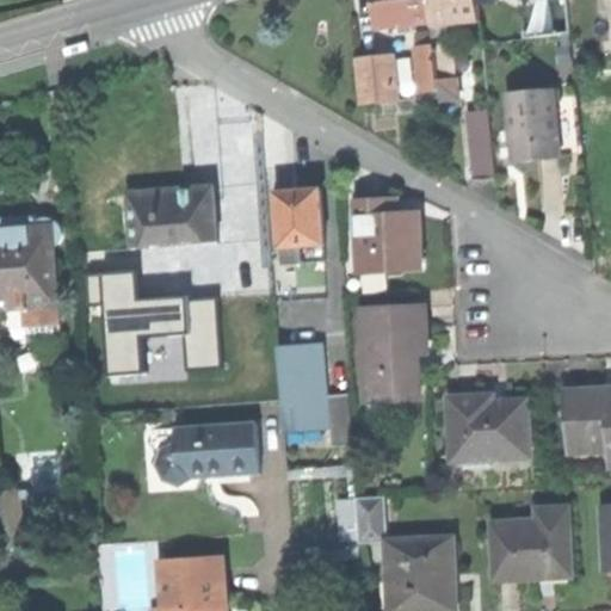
[(375,0),(377,25),(431,20),(429,0),(375,0)]
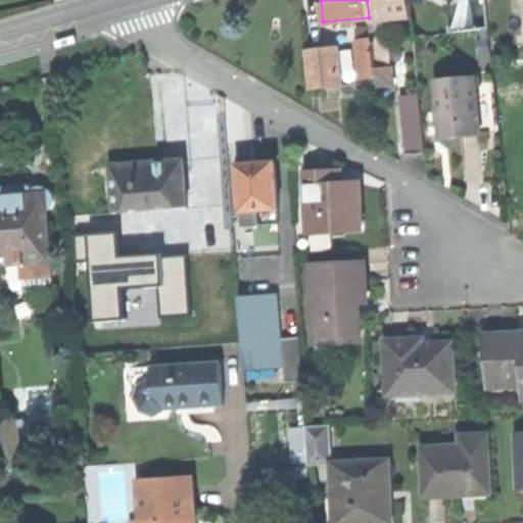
[(367,0),(369,17),(369,21),(385,20),(411,17),(409,3),(409,0),(367,0)]
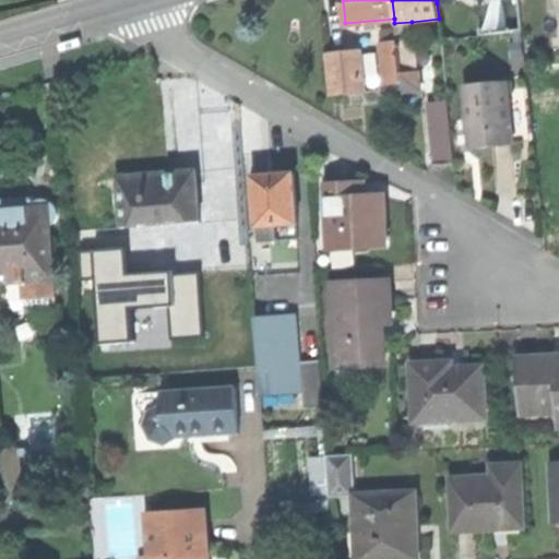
[(478,19),(480,34),(522,30),(521,14),(478,19)]
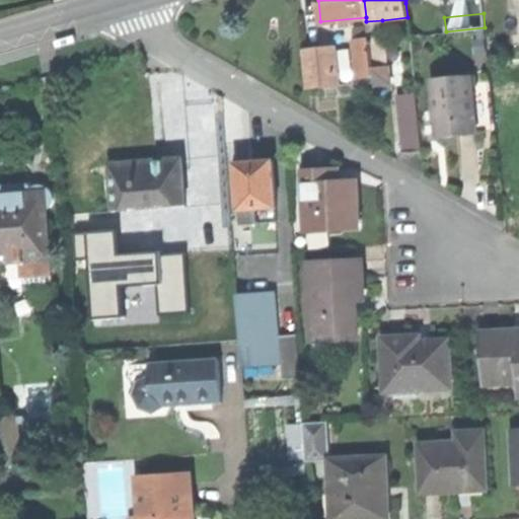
[(382,30),(382,20),(366,21),(367,31),(382,30)]
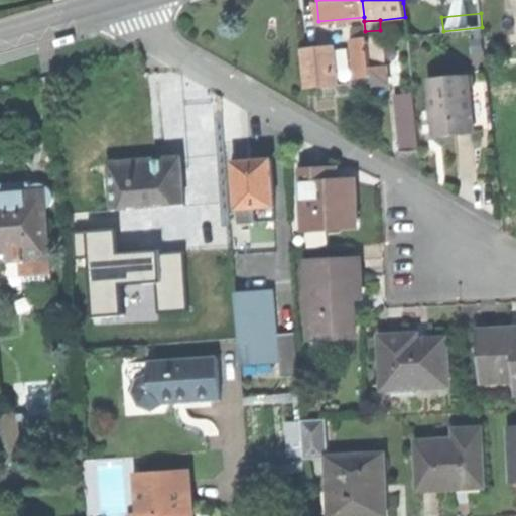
[(367,37),(352,38),(355,76),(370,75),(367,40),(367,37)]
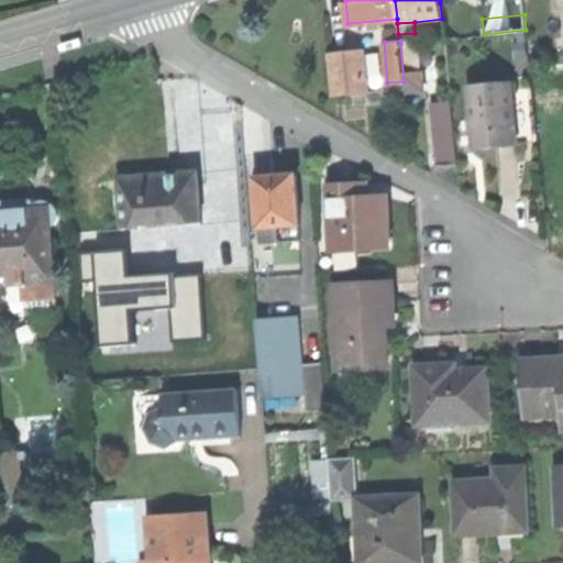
[(418,43),(400,44),(404,81),(420,80),(418,43)]
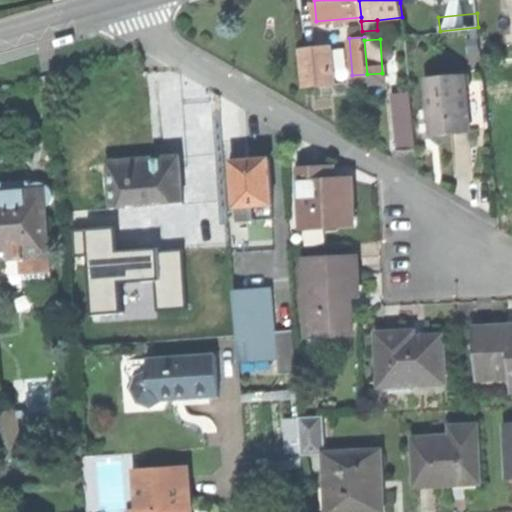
[(329,48),(302,50),(305,87),(331,85),(329,48)]
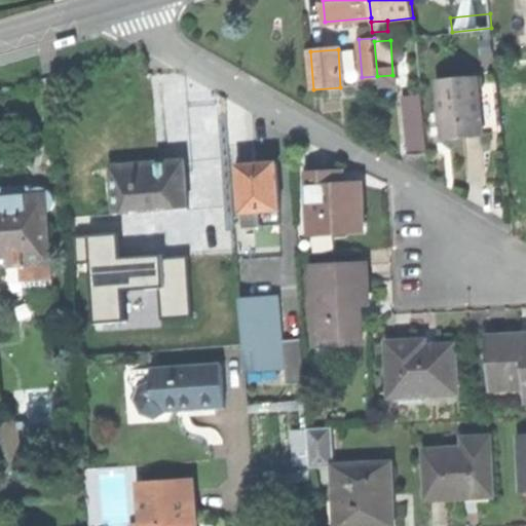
[(393,82),(392,75),(377,76),(378,84),(393,82)]
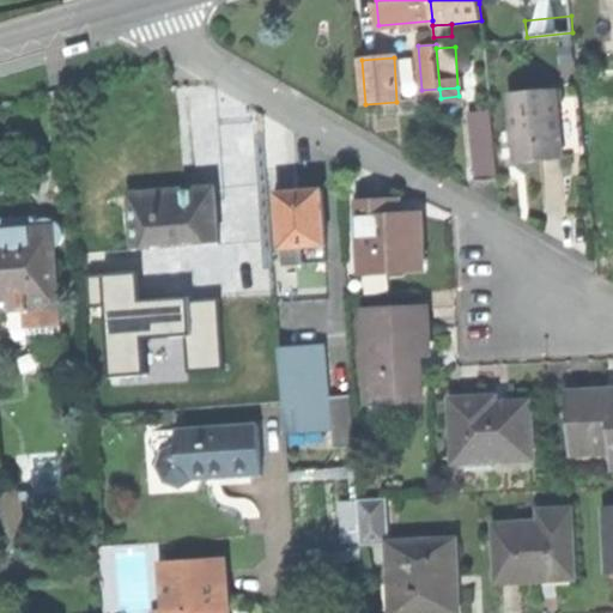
[(556,92),(509,97),(515,163),(535,162),(562,159),(556,92)]
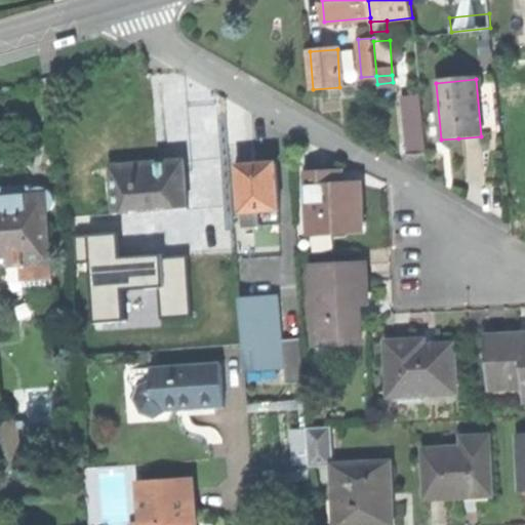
[(405,125),(422,123),(419,91),(402,93),(405,125)]
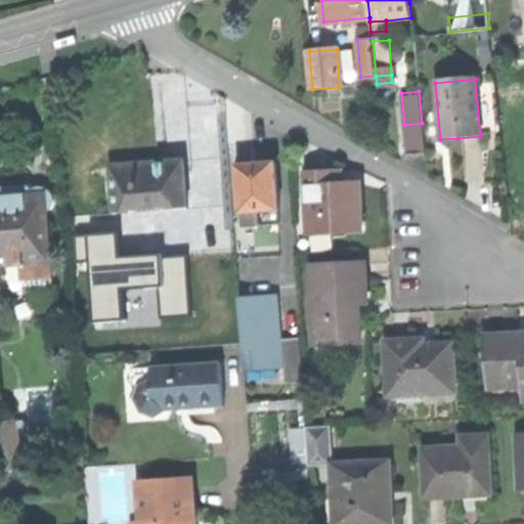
[(425,150),(422,123),(404,125),(407,153),(425,150)]
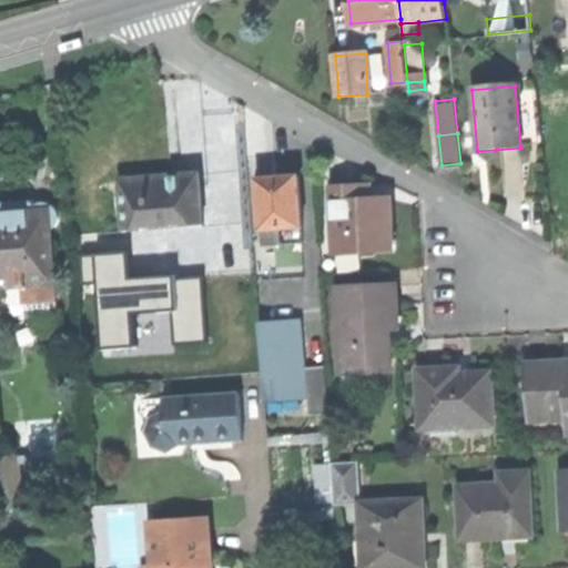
[(159,179),(122,181),(125,232),(203,226),(200,175),(159,179)]
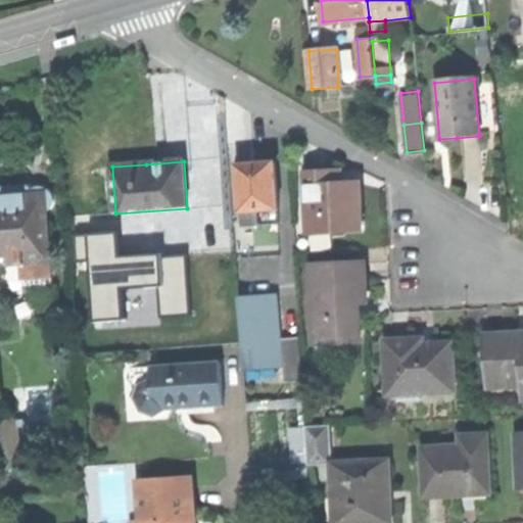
[(256,163),(238,164),(241,210),(278,208),(276,162),(256,163)]
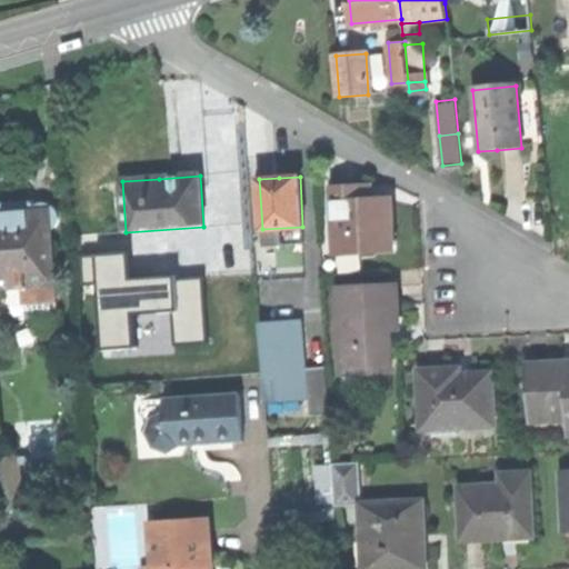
[(347,187),(333,188),(338,251),(391,248),(388,199),(370,199),(370,186),(347,187)]
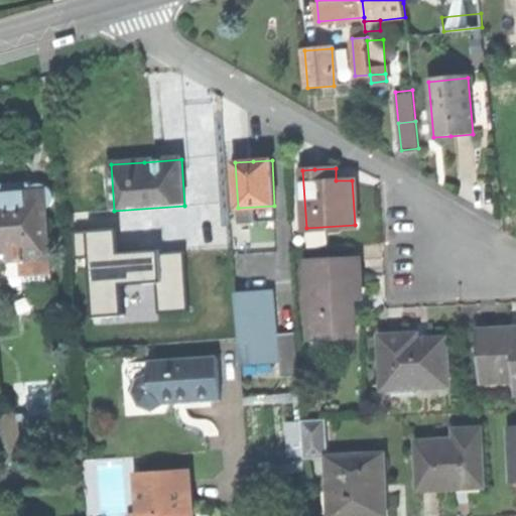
[(7,195),(0,194),(0,259),(10,259),(49,257),(46,209),(50,204),(51,196),(47,187),(39,184),(32,187),(28,192),(7,195)]
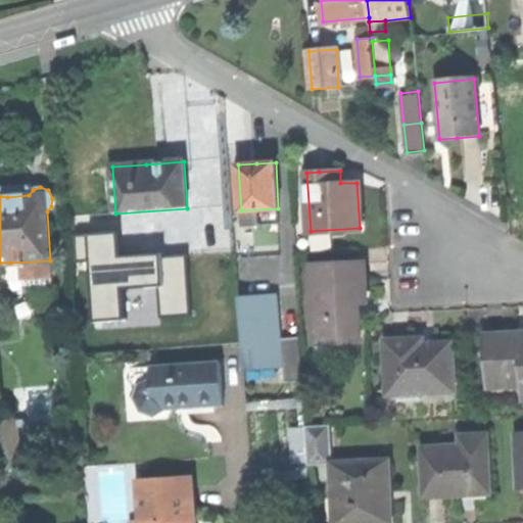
[(279,223),(278,208),(241,210),(241,225),(279,223)]
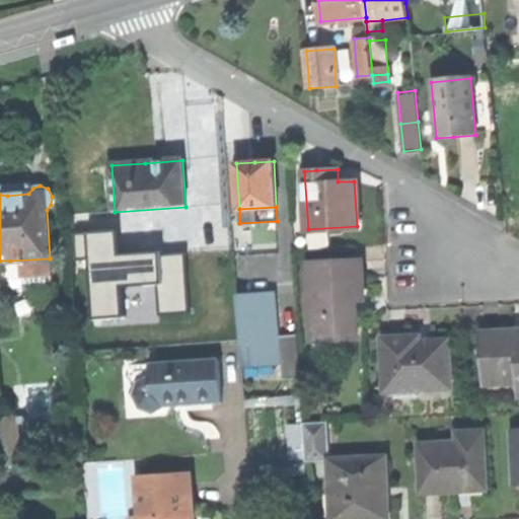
[(119,229),(68,233),(70,261),(89,260),(93,319),(124,317),(122,287),(156,285),(158,315),(190,313),(186,252),(161,253),(161,251),(120,253),(119,229)]
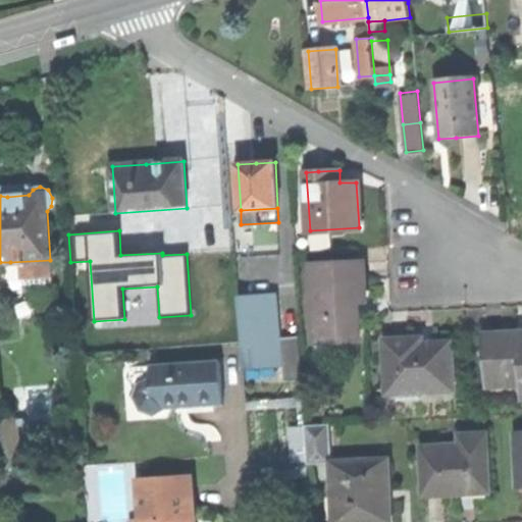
[(362,259),(311,262),(315,341),(353,338),(350,299),(364,298),(363,276),(362,259)]
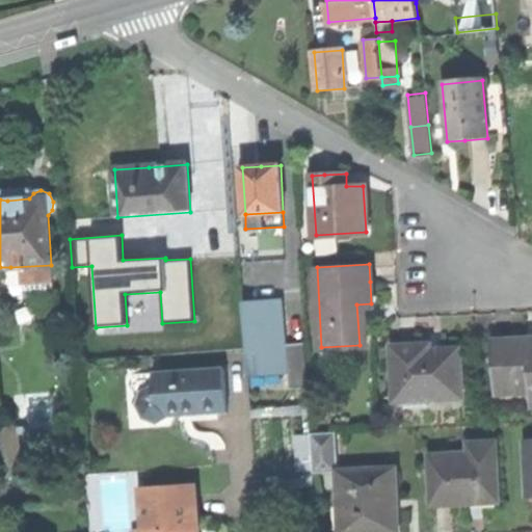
[(52,287),(51,265),(10,267),(11,290),(52,287)]
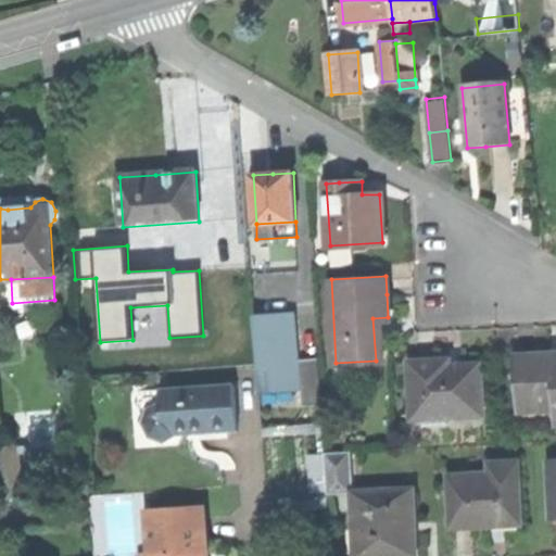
[(268,316),(254,317),(260,393),(298,390),(292,314),(268,316)]
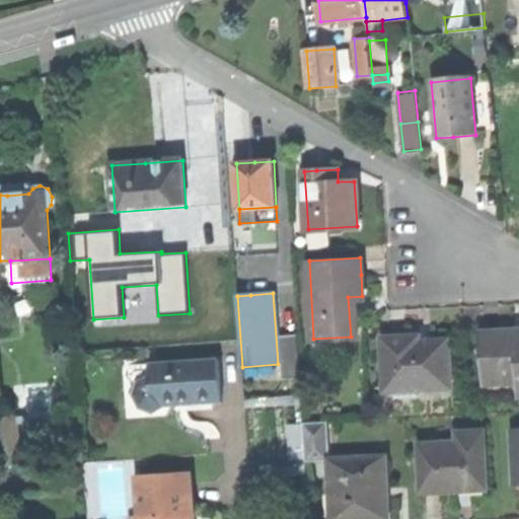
[(518,328),(512,328),(483,329),(484,381),(518,379),(518,328)]
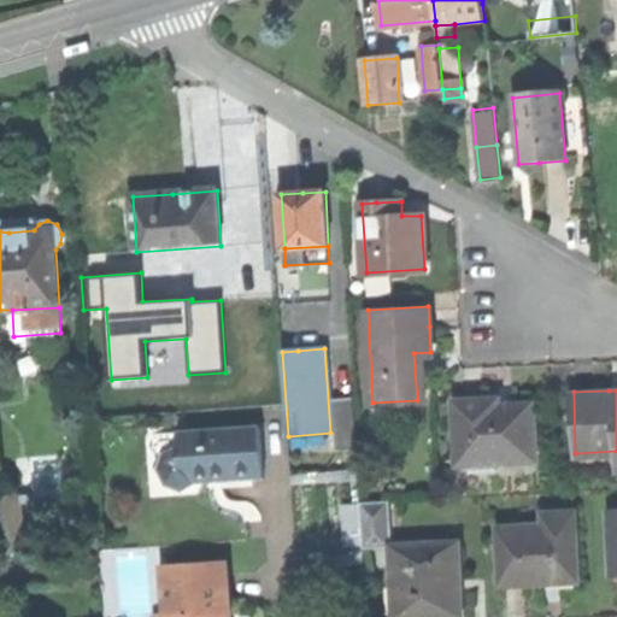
[(336,398),(339,450),(356,448),(353,397),(336,398)]
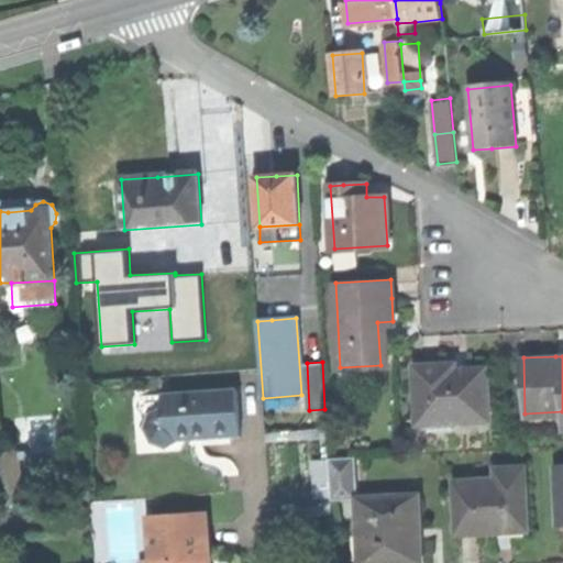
[(415,363),(416,417),(427,416),(456,416),(456,421),(489,420),(487,366),(453,367),(452,363),(433,363),(415,363)]
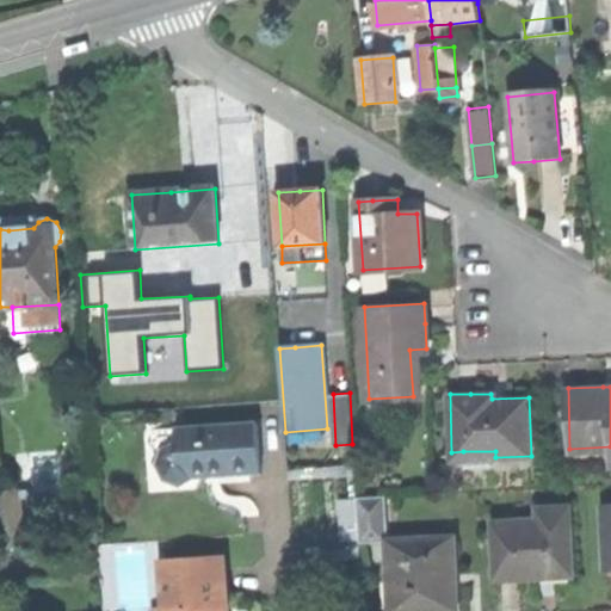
[(258,423),(177,430),(178,444),(164,450),(159,467),(166,481),(181,487),(196,479),(228,476),(261,474),(258,423)]
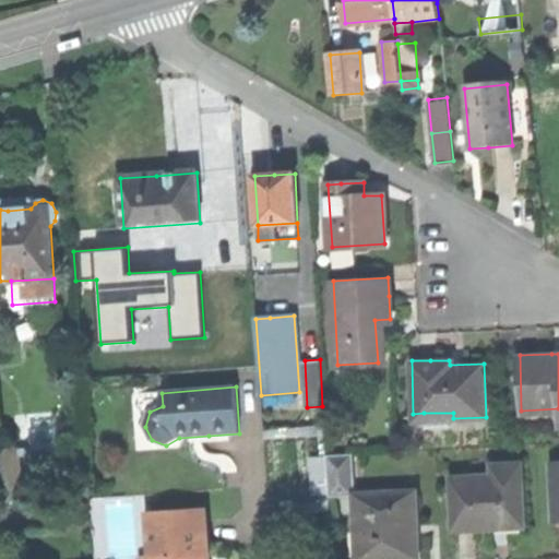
[(453,424),(453,418),(453,413),(424,413),(424,424),(453,424)]
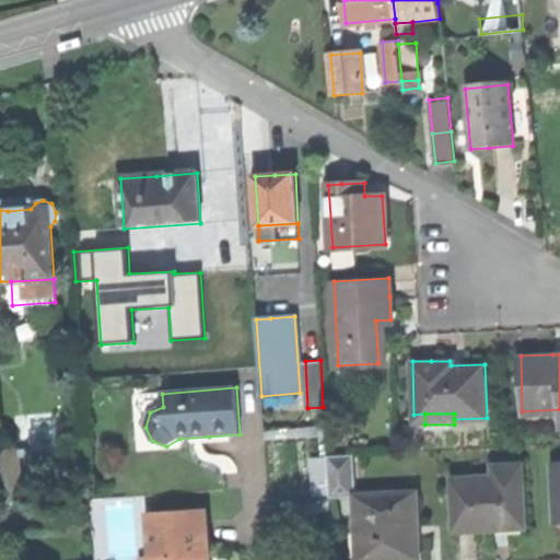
[(33,448),(20,448),(20,455),(34,454),(34,458),(62,456),(60,426),(32,427),(33,448)]
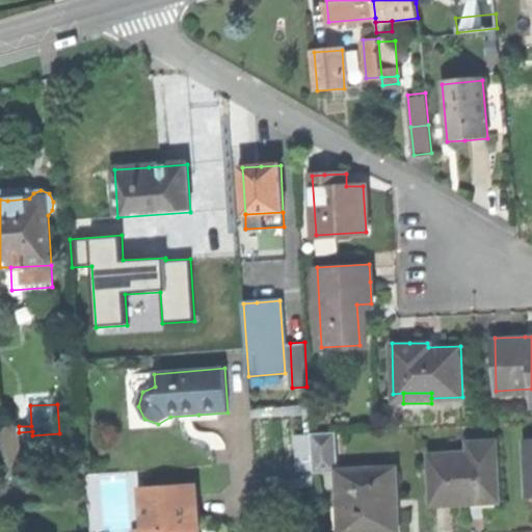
[(0,427),(0,471),(21,471),(19,432),(19,426),(0,427)]
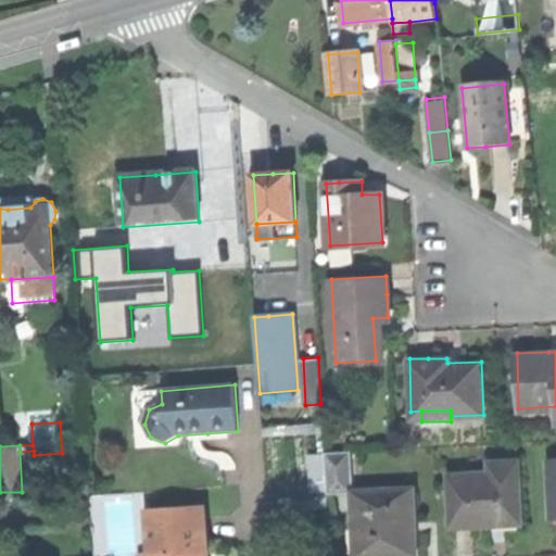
[(328,494),(354,493),(352,452),(326,453),(328,494)]
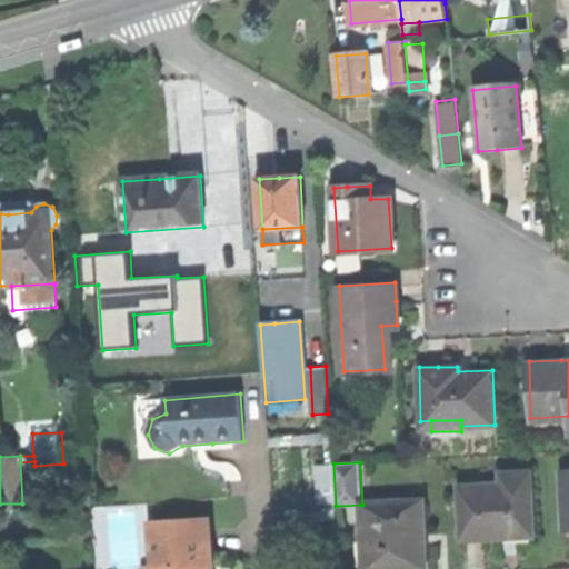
[(462,485),(465,537),(486,536),(506,536),(506,527),(532,526),(530,470),(502,471),(502,483),(462,485)]
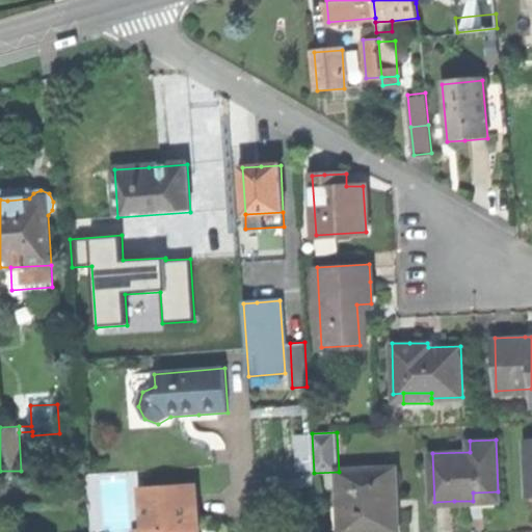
[(341,531),(377,531),(398,531),(397,504),(396,469),(339,472),(341,531)]
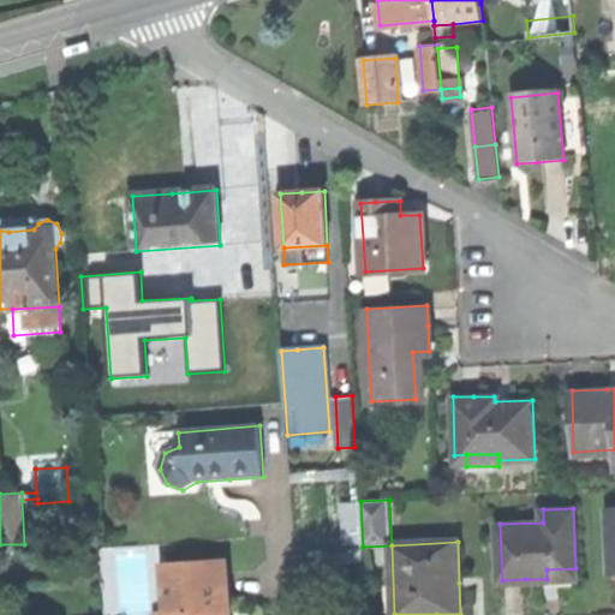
[(227,560),(165,563),(167,609),(167,614),(208,614),(208,609),(230,608),(228,589),(227,560)]
